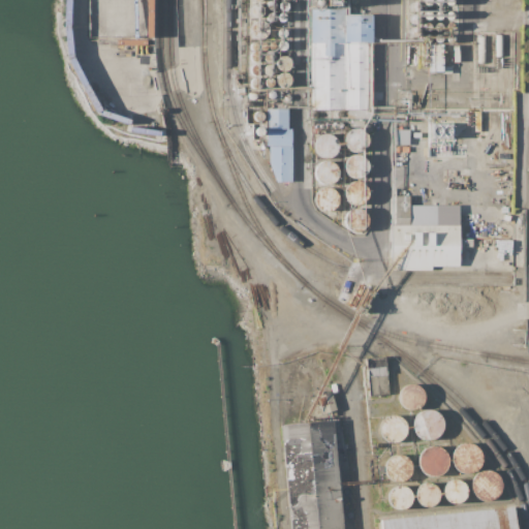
[(96,113),(67,60),(64,32),(65,0),(69,0),(69,31),(72,57),(101,111),(129,119),(127,124),(99,116),(96,113)]
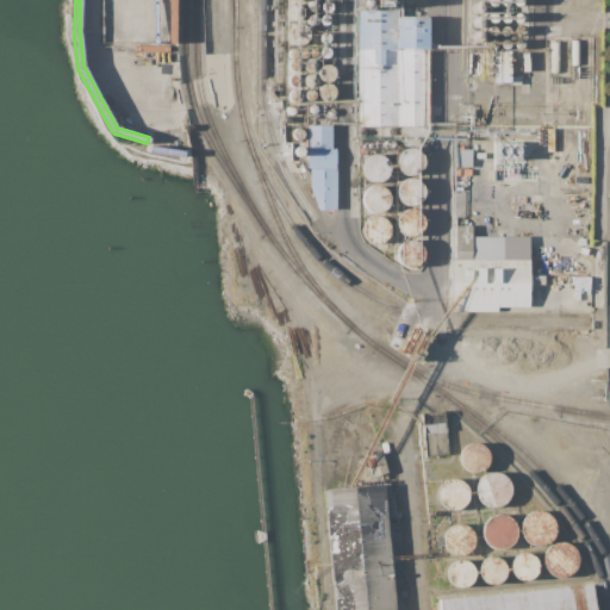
[(358,10),(398,10),(398,18),(429,18),(429,49),(384,49),(384,64),(373,64),(373,49),(358,49),(358,10)]
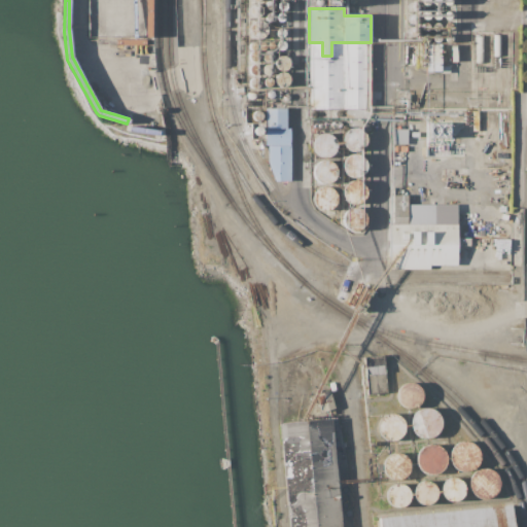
[(286,108),(286,128),(290,128),(290,180),(275,180),(269,166),(269,145),(266,145),(265,109),(286,108)]
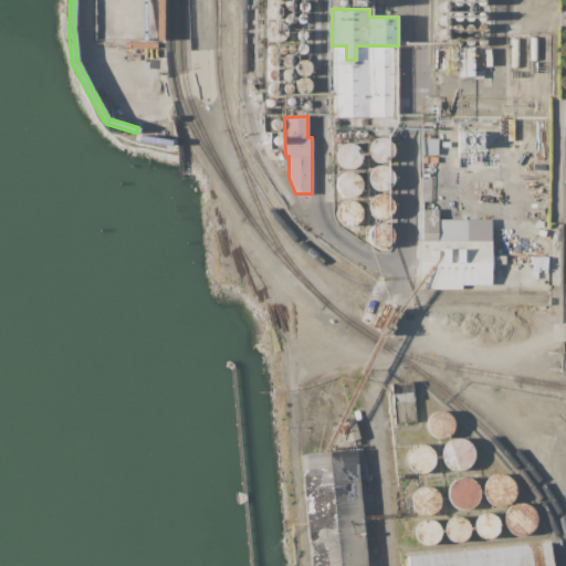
[(139,135),(171,139),(170,146),(138,140),(139,135)]
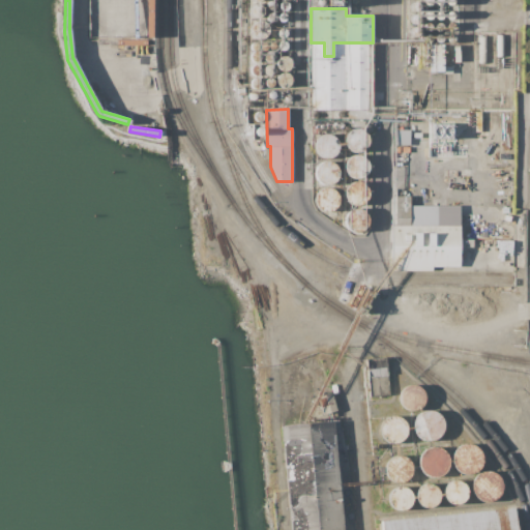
[(410,145),(395,145),(395,129),(410,129),(410,145)]
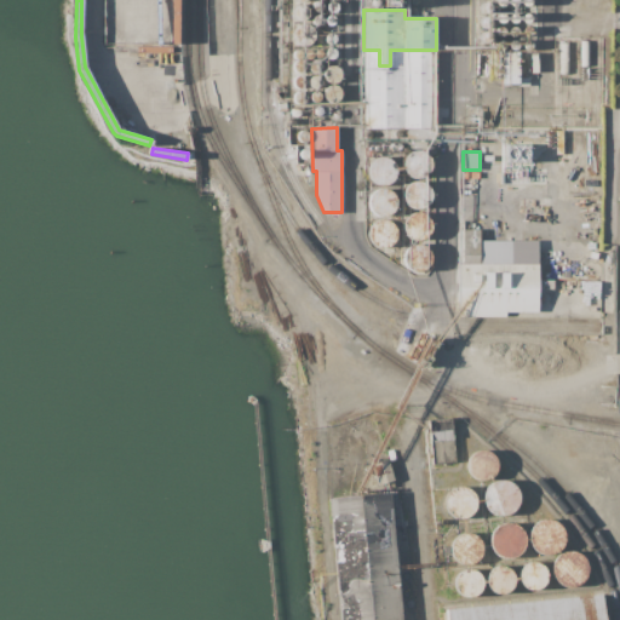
[(435,173),(432,178),(428,182),(423,182),(418,182),(413,178),(411,173),(409,168),(411,164),(413,159),(418,156),(423,155),(428,156),(432,159),(435,164),(436,168),(435,173)]
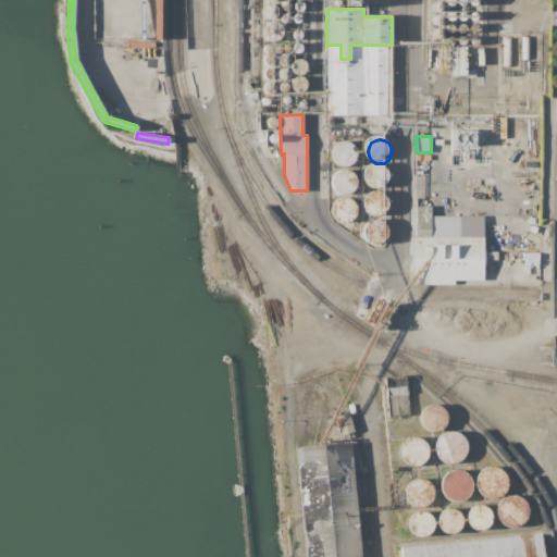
[(359,162),(357,166),(353,169),(348,170),(344,169),(339,166),(337,162),(336,158),(337,152),(339,149),(344,146),(348,145),(353,146),(357,149),(359,152),(360,158),(359,162)]
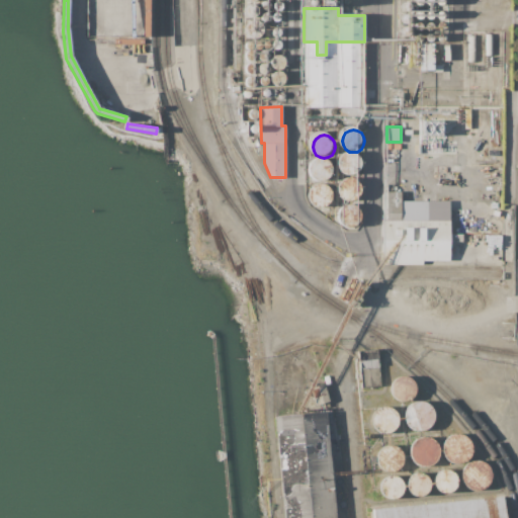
[(363,171),(360,174),(357,177),(352,178),(348,177),(345,174),(342,171),(341,166),(342,162),(345,159),(348,156),(352,155),(357,156),(360,159),(363,162),(364,166),(363,171)]
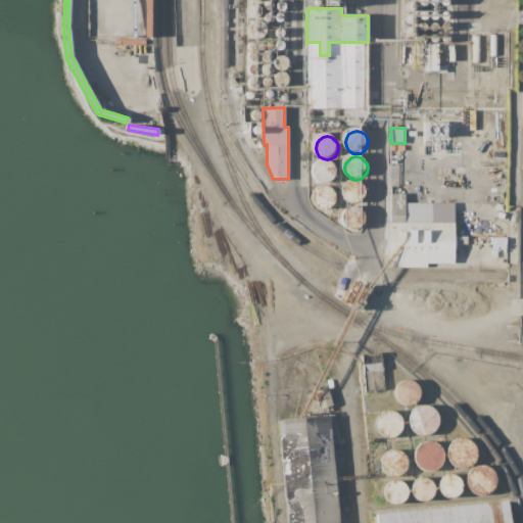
[(337,179),(335,183),(331,185),(327,186),(322,185),(319,183),(316,179),(316,175),(316,170),(319,167),(322,163),(327,162),(331,163),(335,167),(337,170),(338,175),(337,179)]
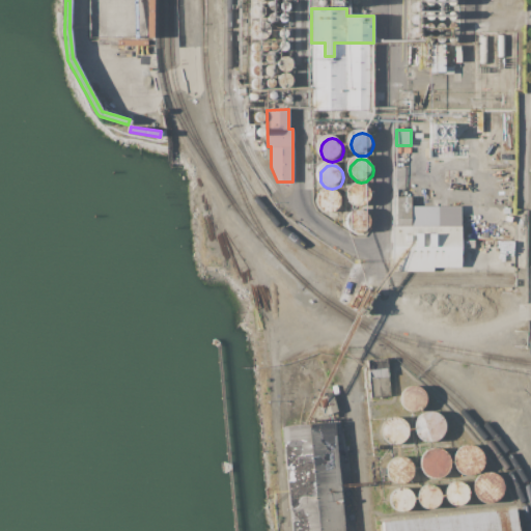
[(372,202),(370,205),(366,208),(362,210),(357,208),(354,205),(351,202),(351,197),(351,193),(354,189),(357,187),(362,186),(366,187),(370,189),(372,193),(373,197),(372,202)]
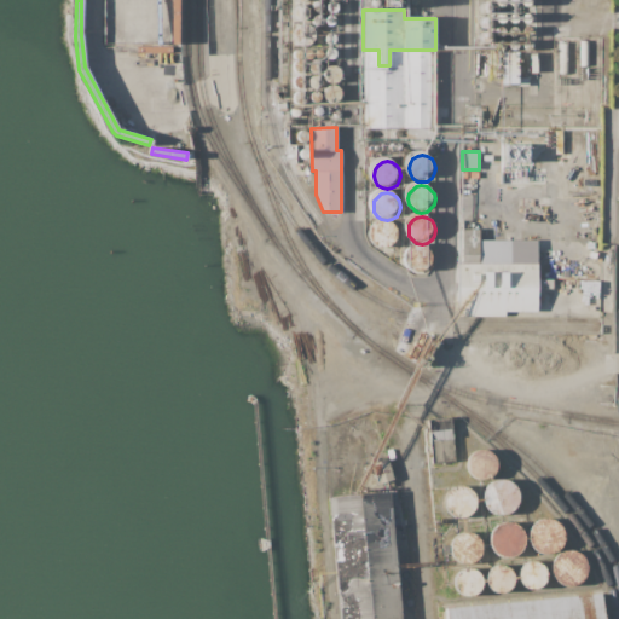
[(400,243),(397,247),(392,250),(387,252),(382,250),(377,247),(375,243),(374,237),(375,232),(377,227),(382,225),(387,224),(392,225),(397,227),(400,232),(400,237),(400,243)]
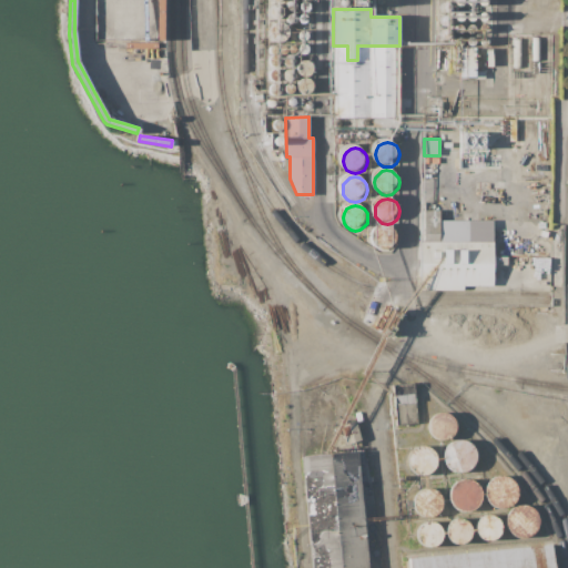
[(424,211),(439,211),(439,220),(492,220),(492,242),(494,242),(494,257),(507,257),(507,263),(499,263),(499,271),(494,271),(494,286),(463,286),(463,290),(421,290),(421,242),(424,242),(424,211)]
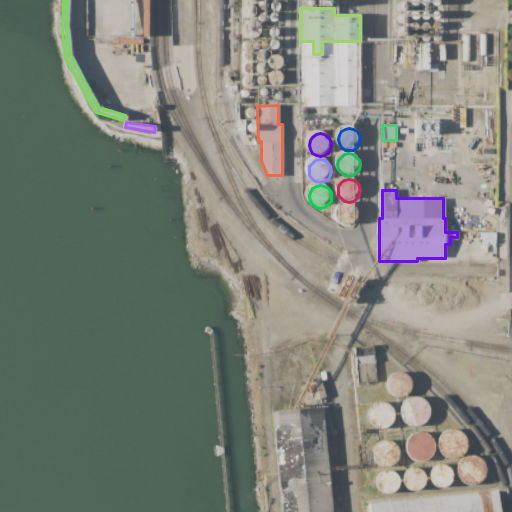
[(359,221),(357,224),(353,227),(349,228),(344,227),(341,224),(338,221),(338,216),(338,212),(341,208),(344,206),(349,205),(353,206),(357,208),(359,212),(360,216),(359,221)]
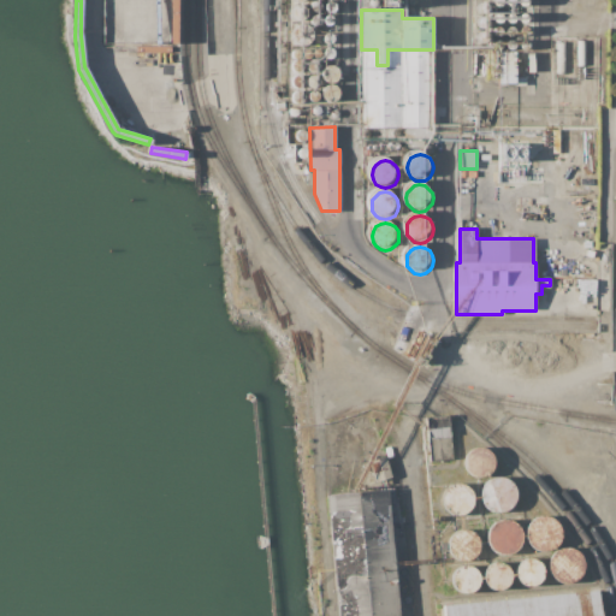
[(448,415),(452,458),(430,461),(425,418),(448,415)]
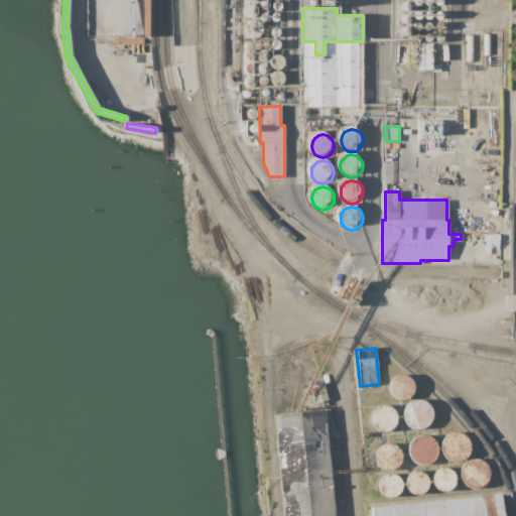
[(412,392),(409,396),(405,399),(401,400),(396,399),(392,396),(389,392),(388,388),(389,383),(392,379),(396,376),(401,375),(405,376),(409,379),(412,383),(413,388),(412,392)]
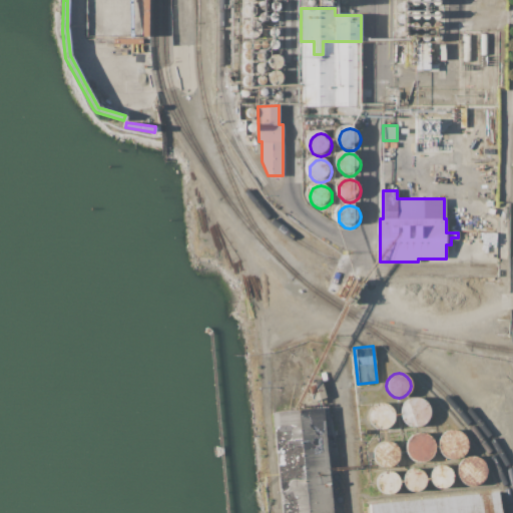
[(321,380),(326,397),(313,401),(311,394),(317,392),(314,382),(321,380)]
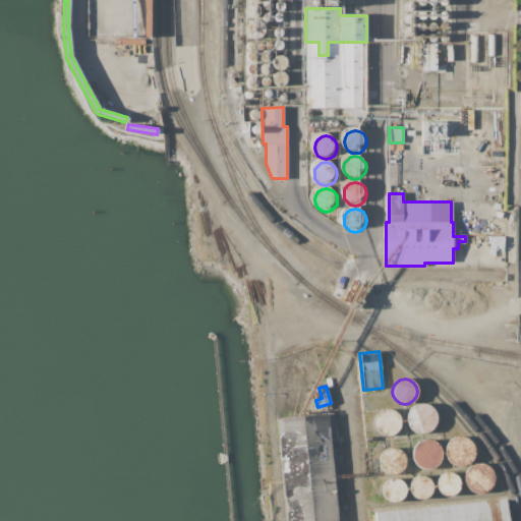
[(435,423),(431,428),(426,431),(421,432),(415,431),(411,428),(407,423),(406,418),(407,412),(411,407),(415,404),(421,403),(426,404),(431,407),(435,412),(436,418),(435,423)]
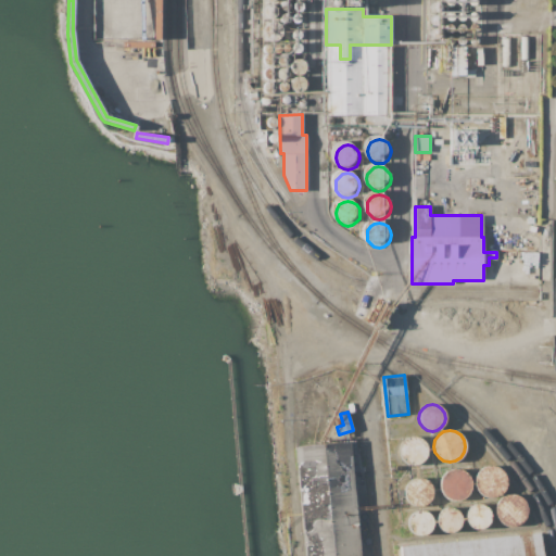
[(425,455),(422,459),(418,463),(413,464),(407,463),(403,459),(401,455),(400,451),(401,445),(403,441),(407,438),(413,437),(418,438),(422,441),(425,445),(426,451),(425,455)]
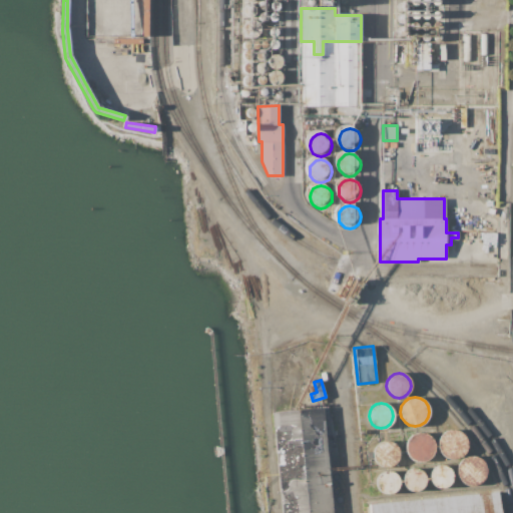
[(322,407),(332,512),(280,512),(270,413),(322,407)]
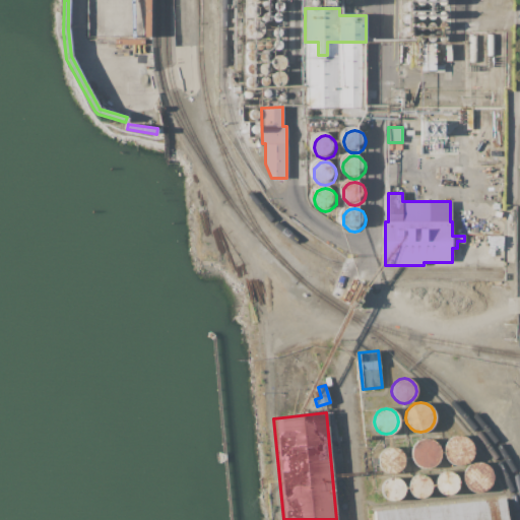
[(471,456),(468,460),(463,464),(458,465),(452,464),(448,460),(444,456),(443,450),(444,445),(448,440),(452,437),(458,436),(463,437),(468,440),(471,445),(472,450),(471,456)]
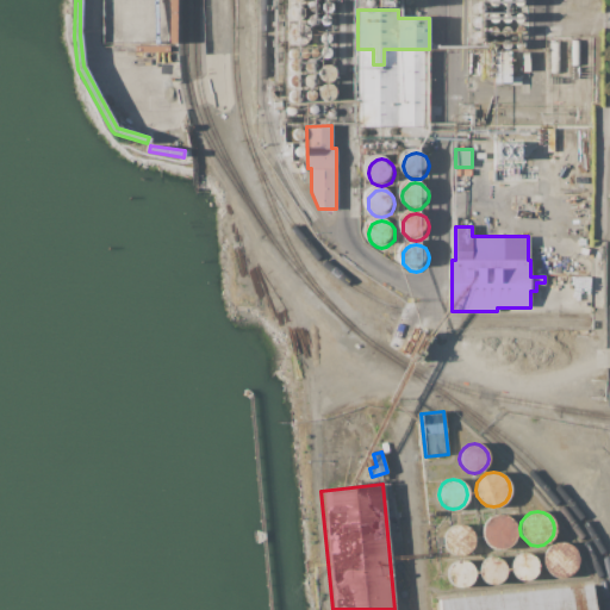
[(515,539),(511,545),(506,548),(499,549),(493,548),(487,545),(484,539),(483,533),(484,526),(487,521),(493,516),(499,515),(506,516),(511,521),(515,526),(517,533),(515,539)]
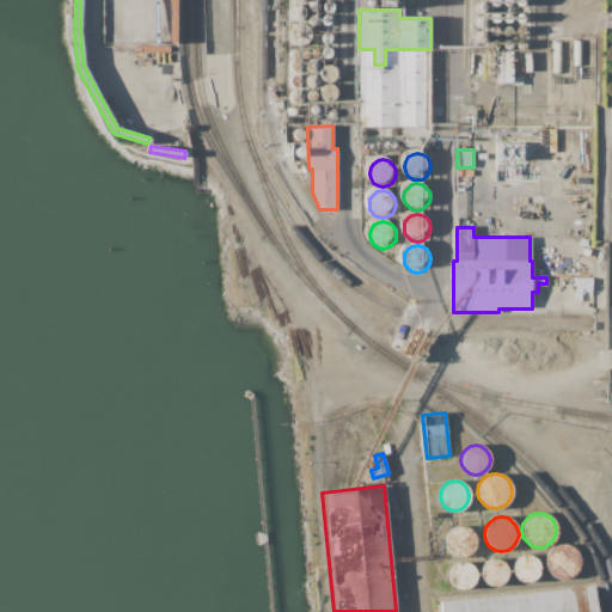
[(473,548),(471,552),(466,556),(460,557),(454,556),(450,552),(446,548),(446,543),(446,537),(450,532),(454,528),(460,527),(466,528),(471,532),(473,537),(475,543),(473,548)]
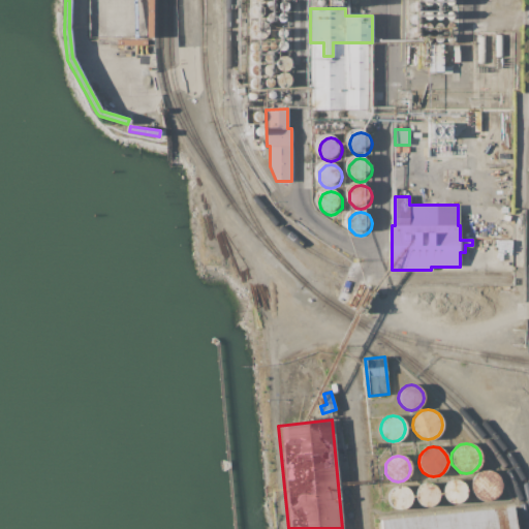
[(500,491),(497,496),(492,499),(486,500),(480,499),(475,496),(472,491),(471,486),(472,479),(475,475),(480,471),(486,470),(492,471),(497,475),(500,479),(501,486),(500,491)]
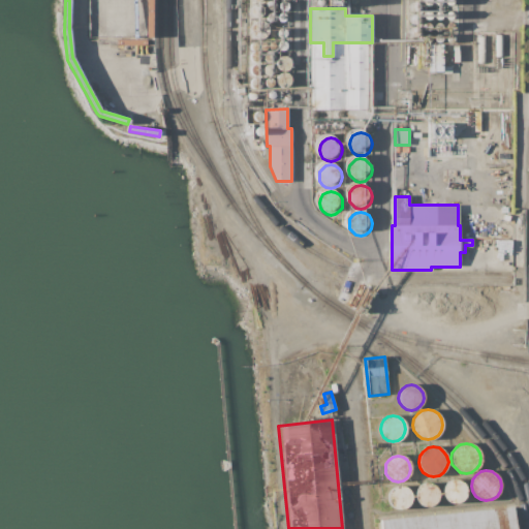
[(466,496),(464,500),(460,503),(455,503),(450,503),(446,500),(443,496),(442,491),(443,487),(446,483),(450,479),(455,479),(460,479),(464,483),(466,487),(467,491),(466,496)]
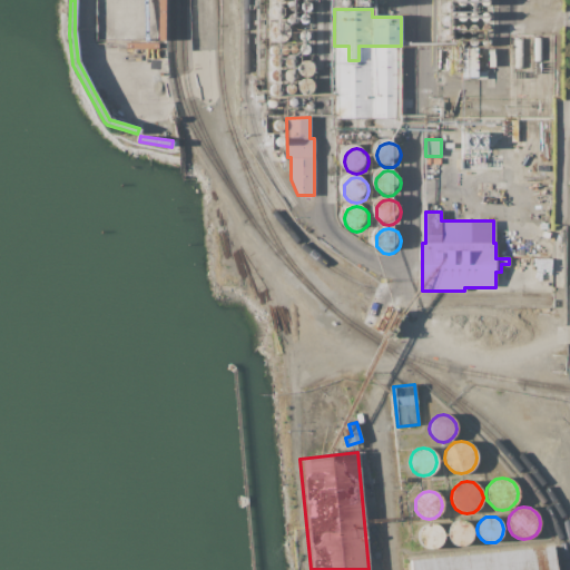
[(472,539),(469,542),(464,546),(460,547),(454,546),(450,542),(448,539),(446,533),(448,528),(450,524),(454,521),(460,520),(464,521),(469,524),(472,528),(473,533),(472,539)]
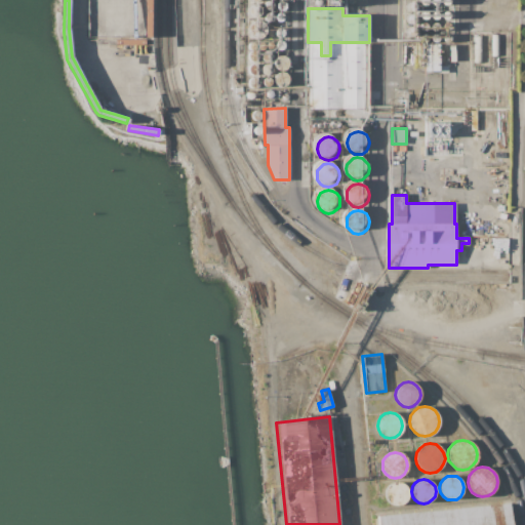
[(407,498),(404,502),(401,506),(396,507),(391,506),(388,502),(385,498),(384,494),(385,489),(388,485),(391,483),(396,482),(401,483),(404,485),(407,489),(408,494),(407,498)]
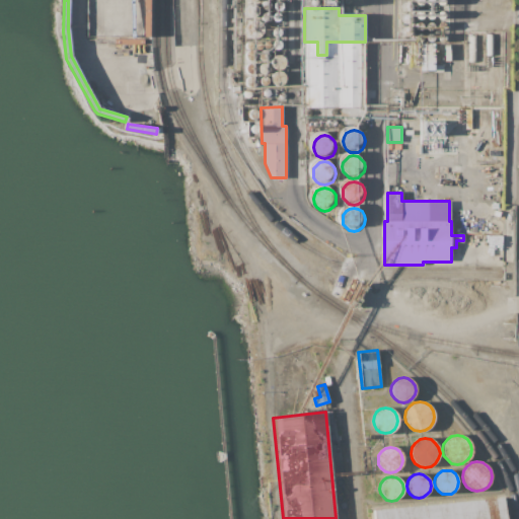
[(373,518),(372,509),(504,496),(505,518),(373,518)]
